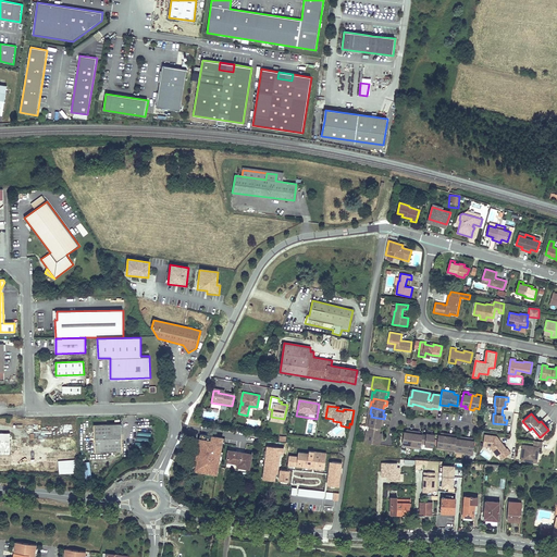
[(370,425),(381,428),(381,425),(381,423),(383,423),(384,419),(371,417),(371,420),(369,419),(368,425),(370,425)]
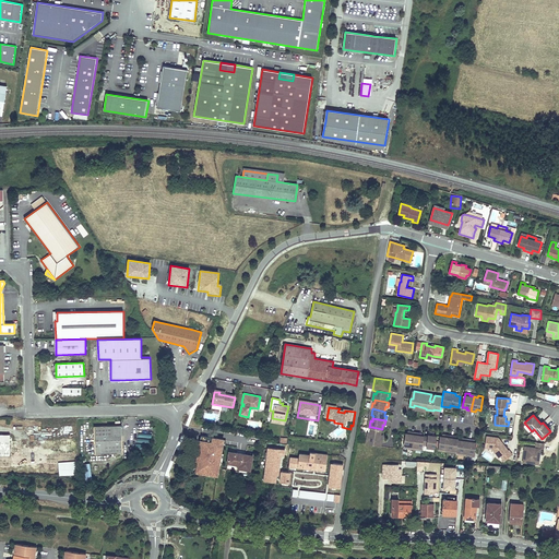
[(94,426),(95,454),(122,453),(121,425),(94,426)]
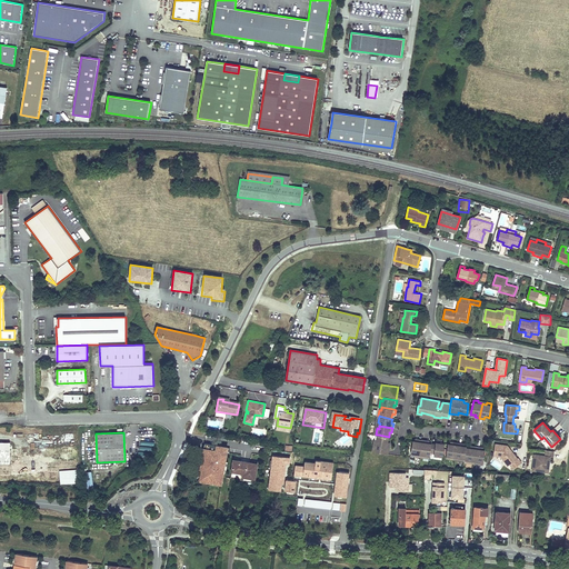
[(387,446),(388,442),(389,437),(378,435),(377,440),(375,439),(372,452),(388,455),(389,446),(387,446)]
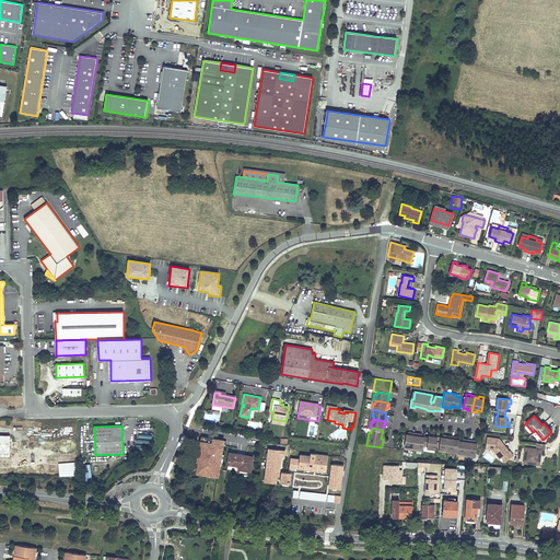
[(415,447),(416,433),(411,432),(411,434),(409,434),(407,434),(405,448),(411,450),(411,447),(415,447)]
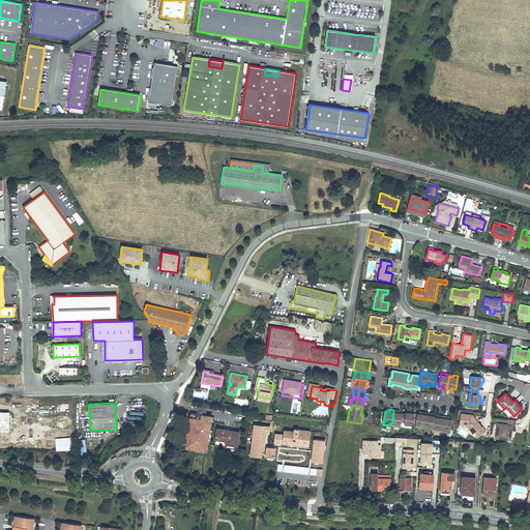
[(394,425),(401,427),(401,421),(402,413),(401,413),(398,413),(399,410),(393,410),(392,423),(394,423),(394,425)]
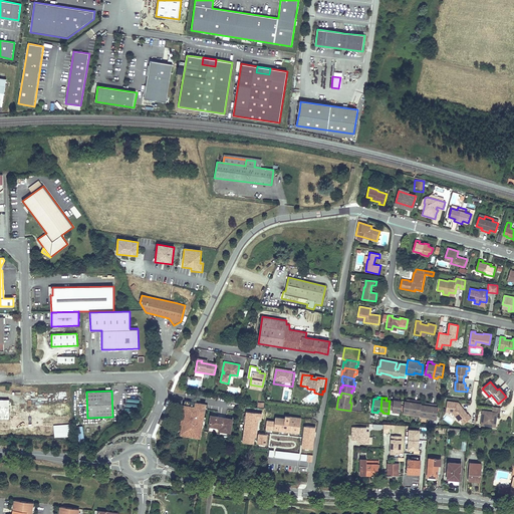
[(0,419),(9,419),(9,400),(0,399),(0,419)]
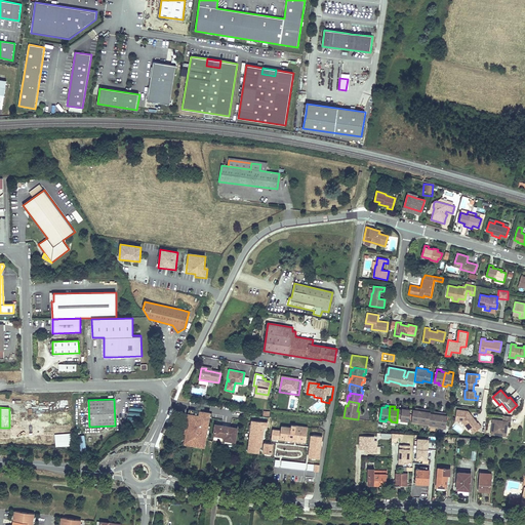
[(401,418),(401,419),(409,420),(410,409),(408,409),(402,408),(402,410),(398,409),(397,417),(401,418)]
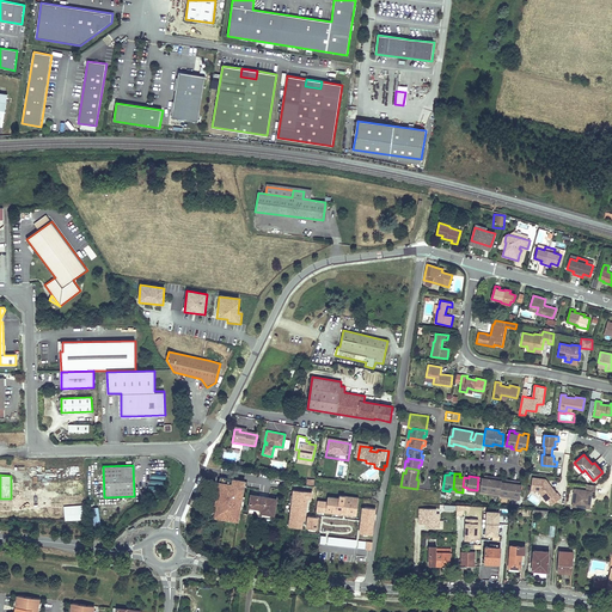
[(490,491),(493,477),(488,476),(488,478),(484,478),(482,477),(481,493),(487,494),(488,491),(490,491)]
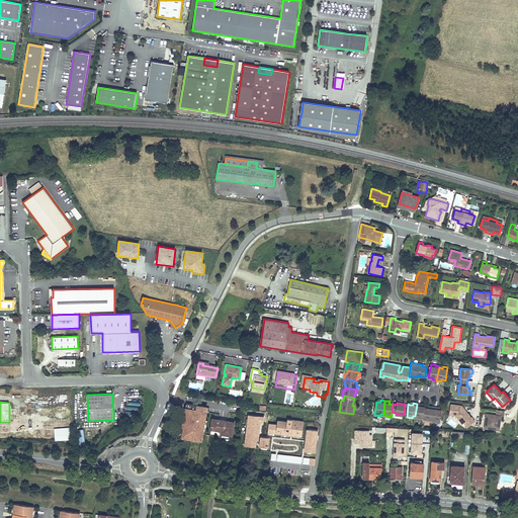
[(421,404),(417,404),(415,416),(418,417),(417,419),(423,420),(425,408),(425,407),(423,406),(421,406),(421,404)]
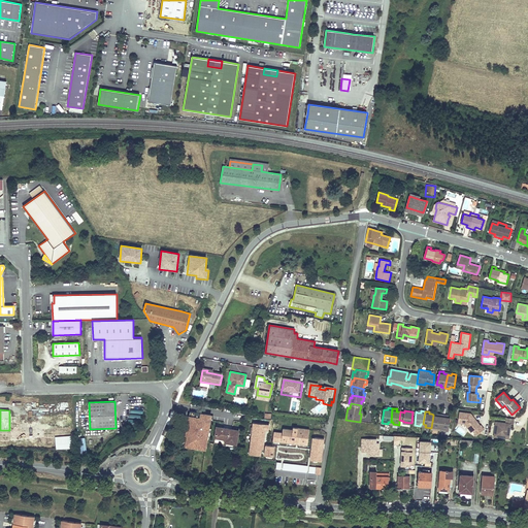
[(474,430),(471,432),(476,435),(484,430),(481,425),(480,425),(474,418),(473,419),(471,417),(472,416),(470,413),(459,411),(458,423),(465,424),(465,423),(469,428),(472,427),(474,430)]
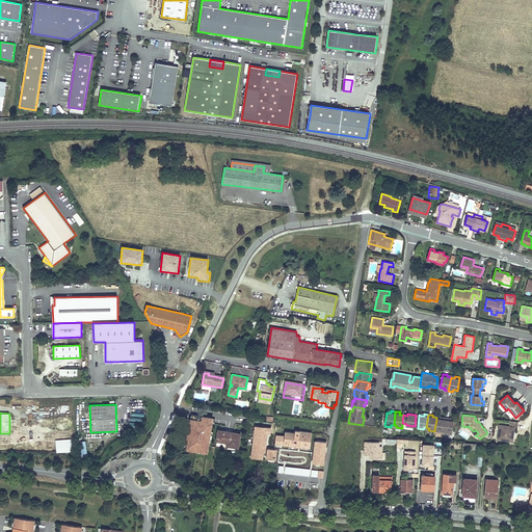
[(208,454),(212,418),(190,416),(186,452),(208,454)]
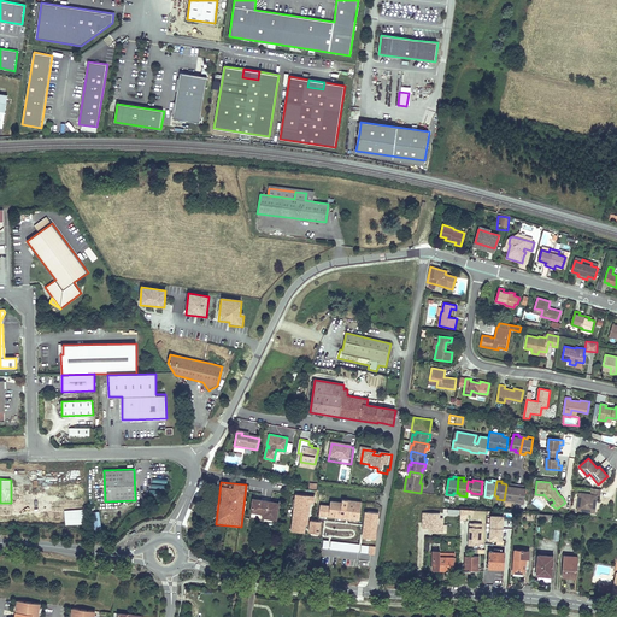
[(515,500),(516,485),(511,483),(511,486),(509,486),(506,486),(504,500),(504,501),(511,501),(511,499),(515,500)]
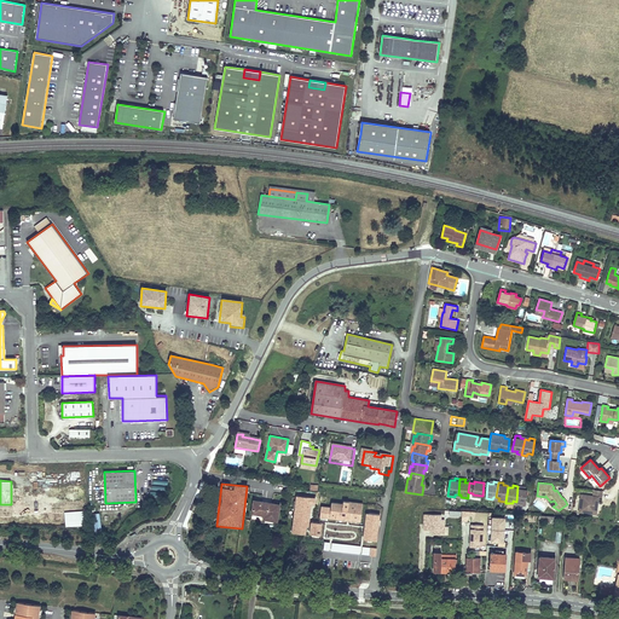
[(519,504),(526,505),(528,490),(526,490),(522,490),(524,487),(518,486),(516,502),(520,502),(519,504)]
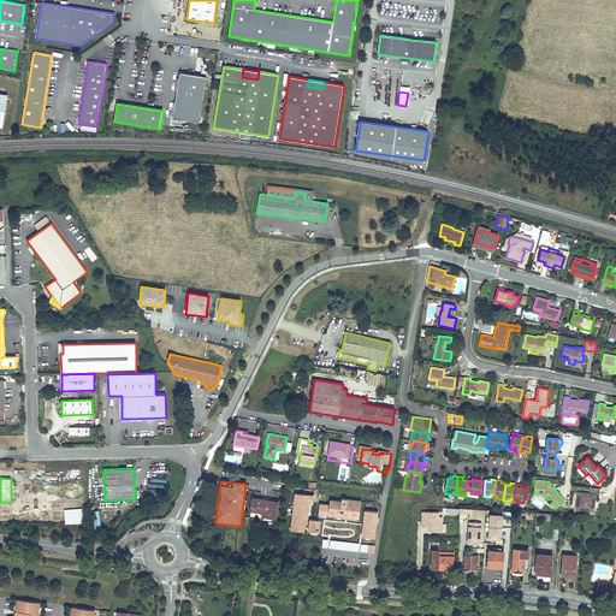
[(599,489),(591,487),(591,493),(584,493),(584,499),(578,498),(576,510),(593,511),(594,504),(593,504),(593,502),(594,502),(596,495),(599,495),(599,489)]
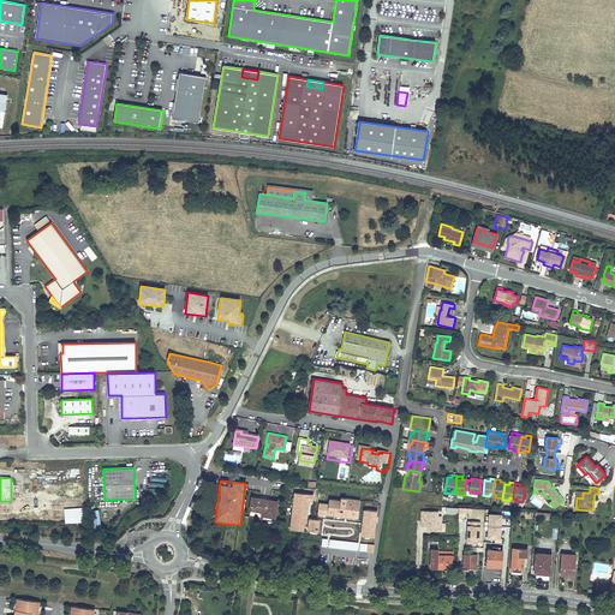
[(305,531),(308,501),(312,501),(312,494),(292,493),(290,530),(305,531)]
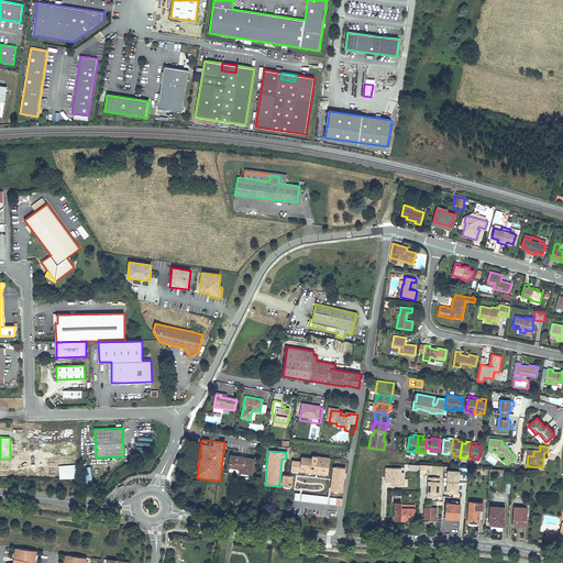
[(496,451),(496,452),(503,461),(506,459),(504,455),(500,456),(496,451)]
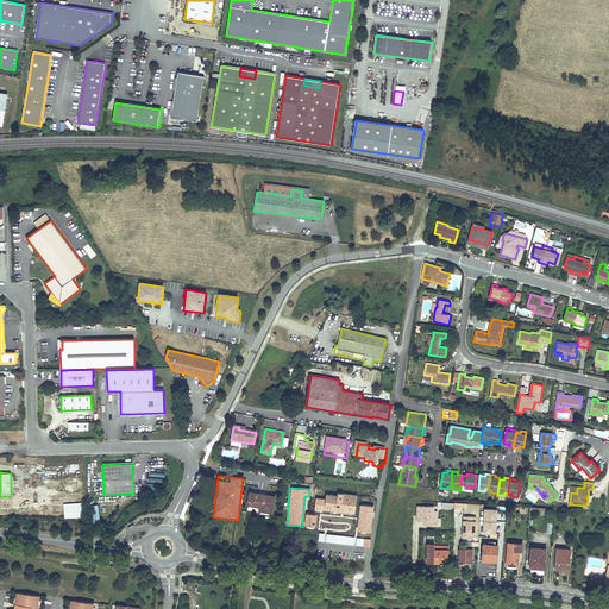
[(272,513),(276,496),(250,493),(248,504),(257,507),(258,504),(261,506),(261,507),(259,510),(272,513)]
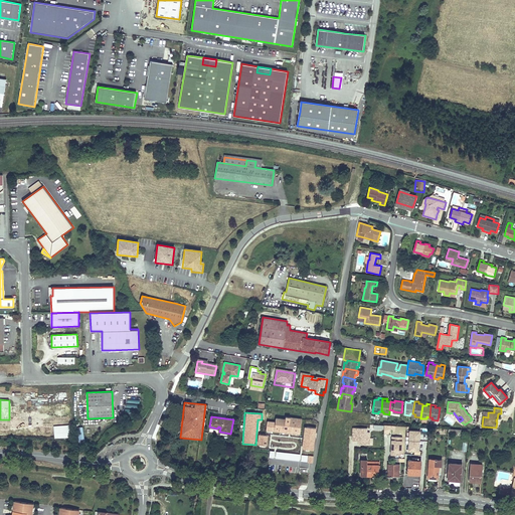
[(267,430),(300,434),(302,419),(302,418),(286,416),(286,419),(277,417),(276,421),(268,420),(267,430)]
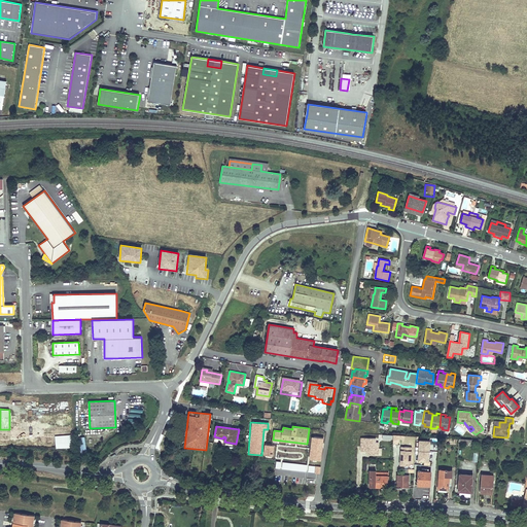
[(393,435),(385,435),(379,434),(379,437),(383,438),(389,438),(388,445),(392,445),(393,435)]
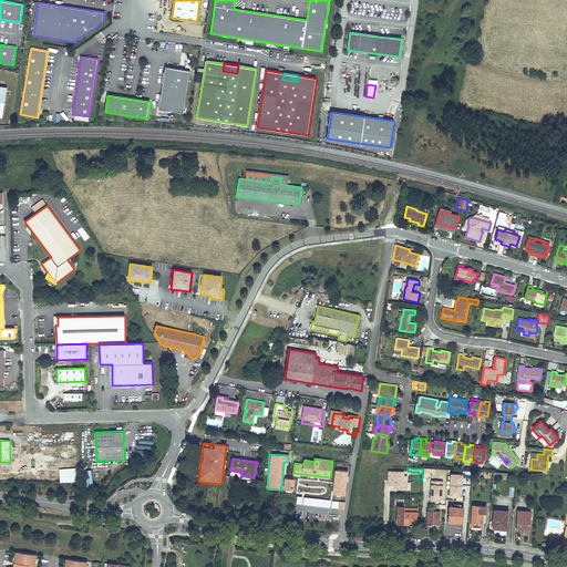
[(397,490),(410,490),(410,482),(406,482),(408,476),(404,475),(404,471),(388,471),(388,484),(397,484),(397,490)]
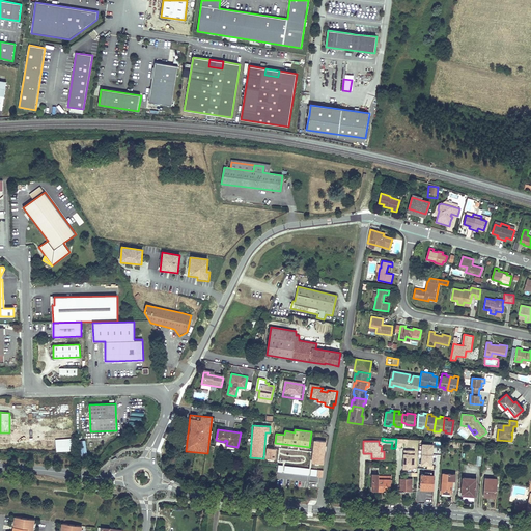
[(275,459),(276,448),(266,448),(266,459),(275,459)]
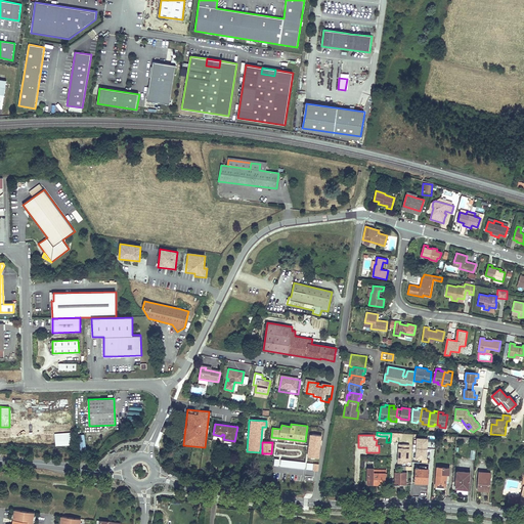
[(408,464),(409,444),(398,444),(397,463),(408,464)]
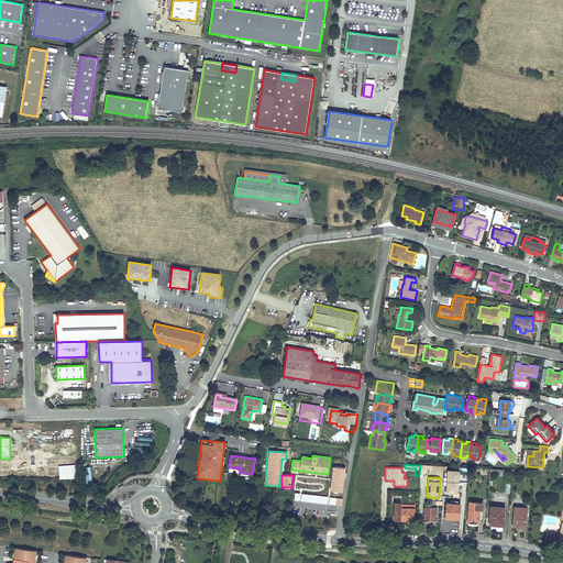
[(300,494),(300,501),(327,504),(328,496),(300,494)]
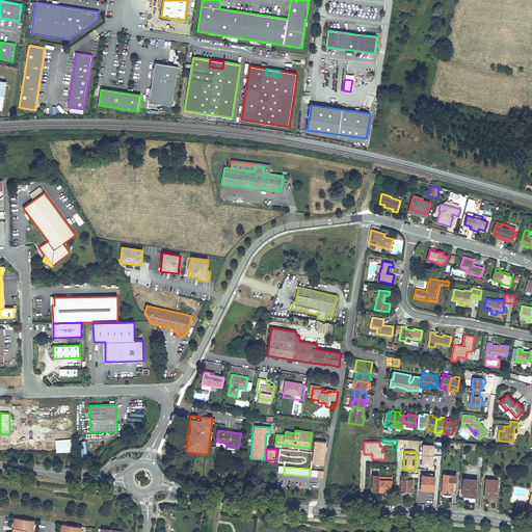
[(456,475),(444,474),(443,494),(451,495),(452,495),(453,488),(453,480),(456,480),(456,475)]
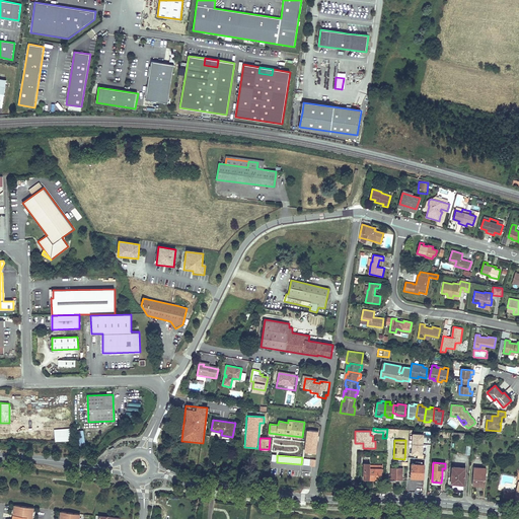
[(370,463),(365,463),(364,478),(370,479),(381,480),(381,474),(382,468),(370,468),(370,465),(370,463)]
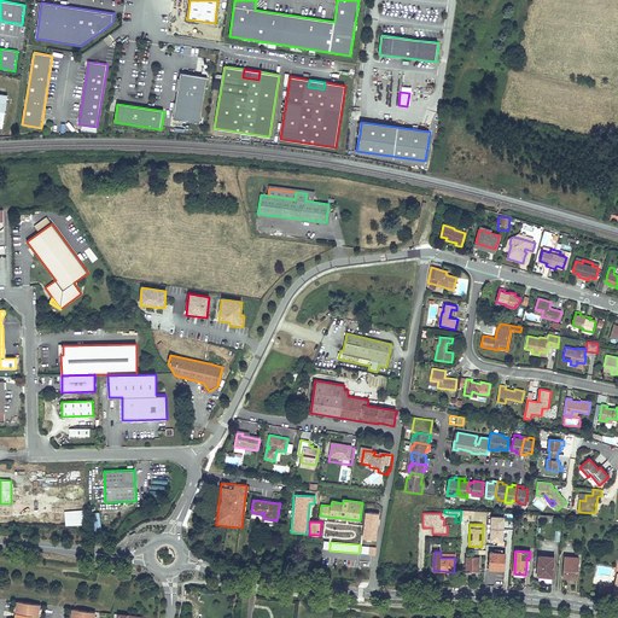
[(490,569),(505,570),(506,553),(490,552),(490,569)]
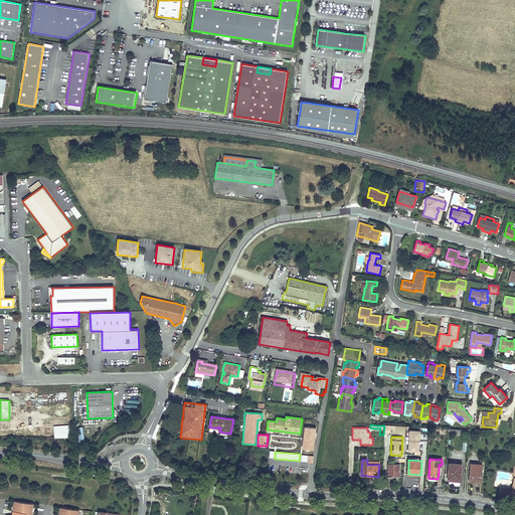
[(367,462),(367,465),(379,465),(378,471),(380,471),(380,462),(367,462)]
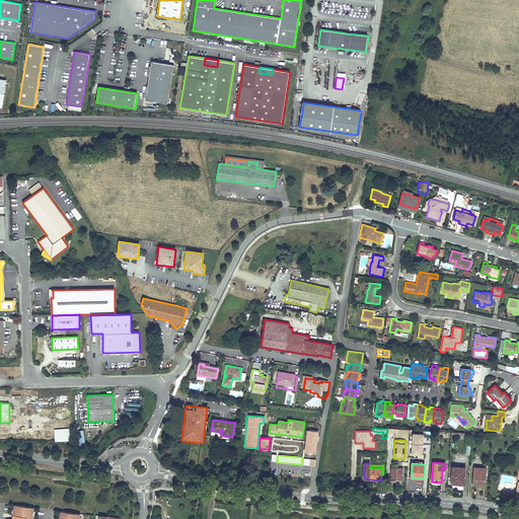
[(451,484),(464,485),(465,467),(453,466),(451,484)]
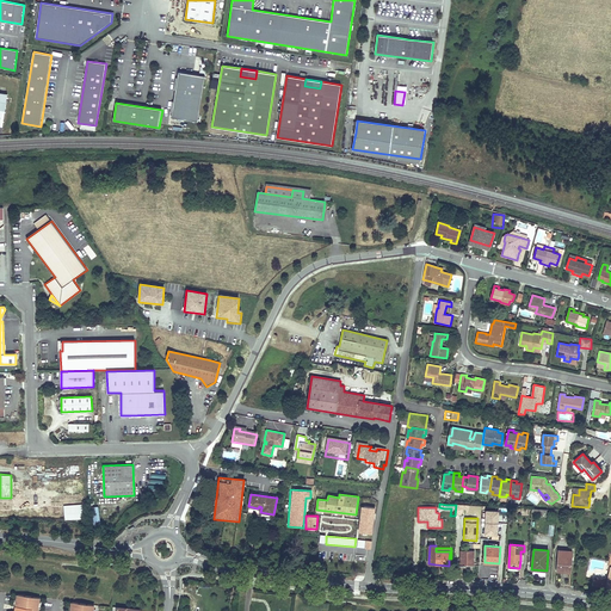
[(460,550),(460,566),(468,566),(468,563),(474,563),(474,550),(460,550)]
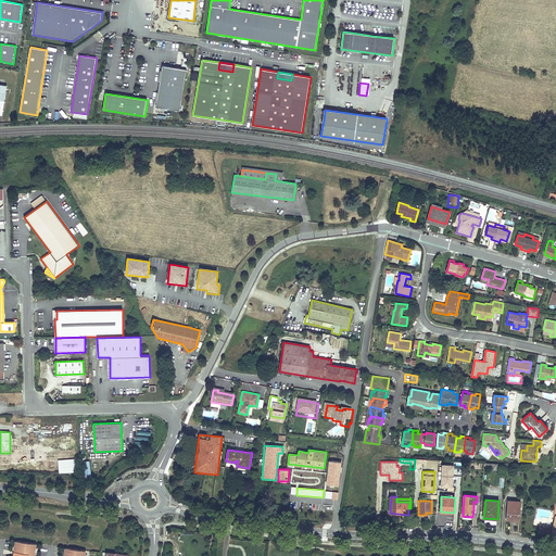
[(508,501),(507,519),(519,520),(520,502),(508,501)]
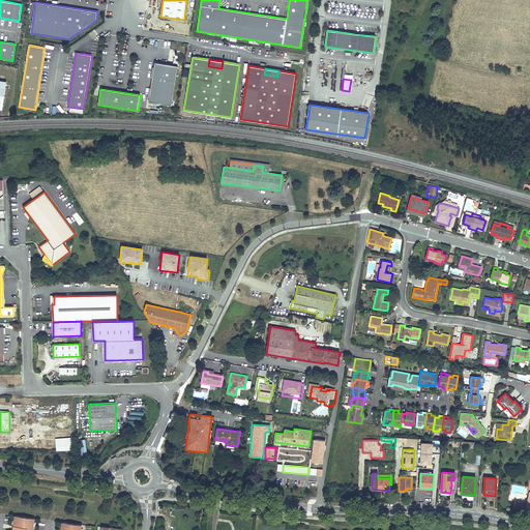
[(529,509),(529,482),(528,492),(529,492),(529,495),(527,503),(517,500),(514,507),(526,509),(526,508),(529,509)]
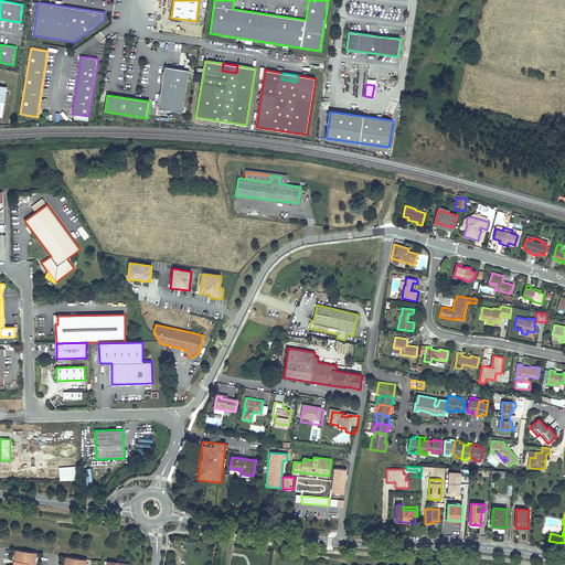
[(36,556),(36,552),(16,550),(16,554),(14,561),(14,562),(28,563),(28,564),(25,564),(24,564),(34,564),(35,563),(36,556)]
